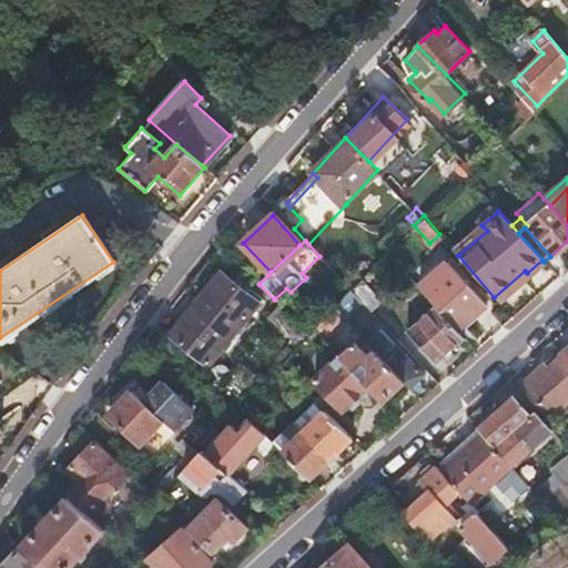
[(446,259),(416,284),(434,304),(455,328),(484,303),(446,259)]
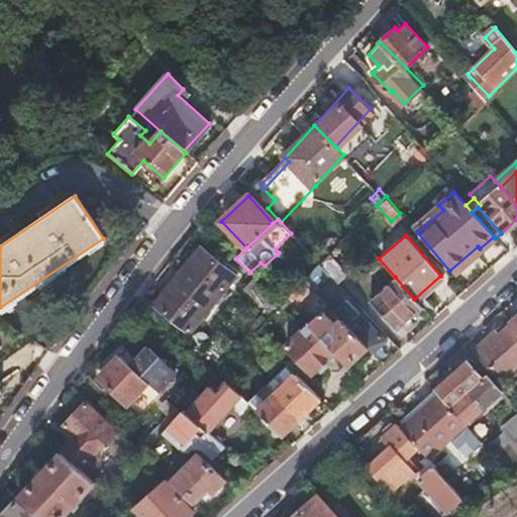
[(449,271),(454,277),(496,239),(495,238),(494,236),(480,248),(478,246),(449,271)]
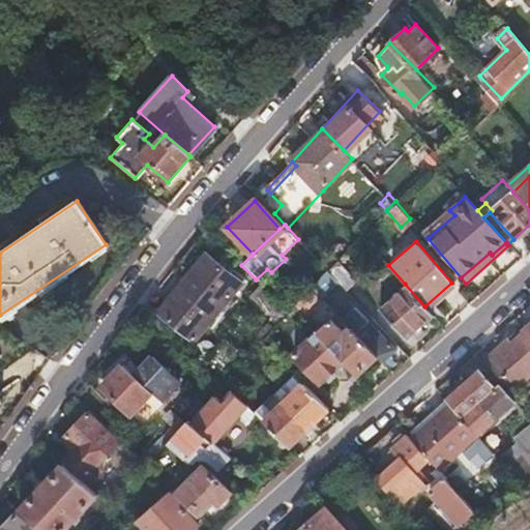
[(203,255),(157,313),(193,342),(239,284),(203,255)]
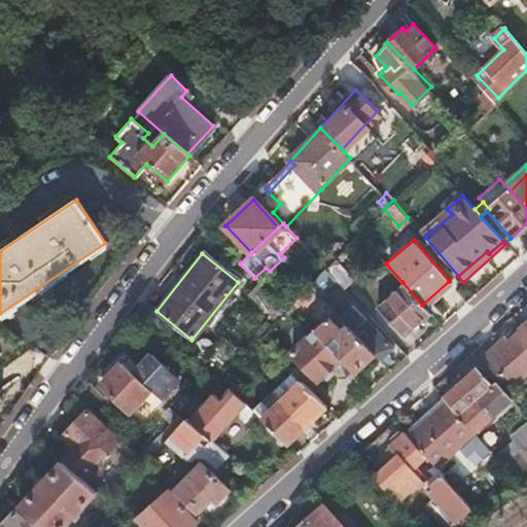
[(336,255),(324,267),(338,281),(343,286),(353,276),(336,255)]
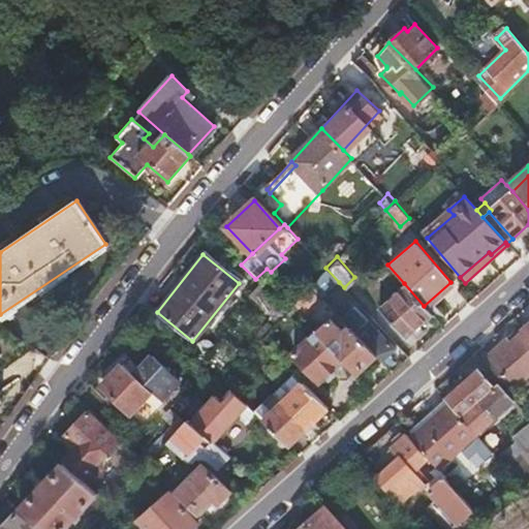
[(339,282),(325,268),(310,284),(323,299),(339,282)]
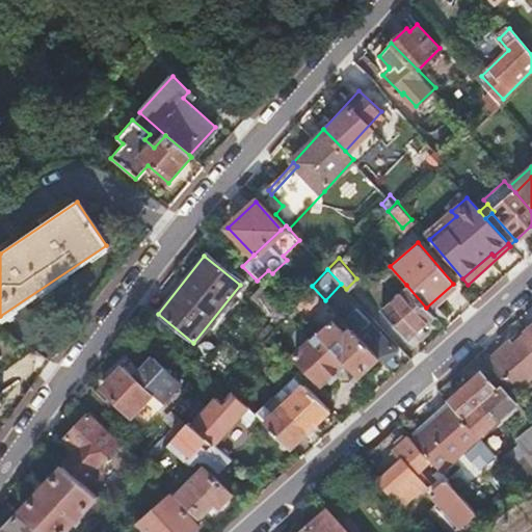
[(277,301),(259,283),(244,298),(275,326),(288,312),(277,301)]
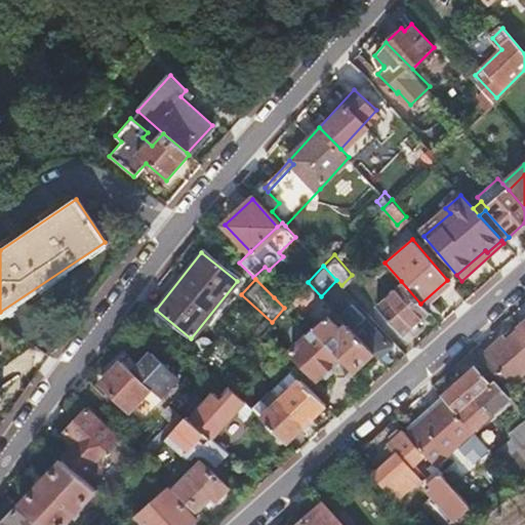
[(401,335),(428,313),(420,304),(401,281),(374,306),(401,335)]
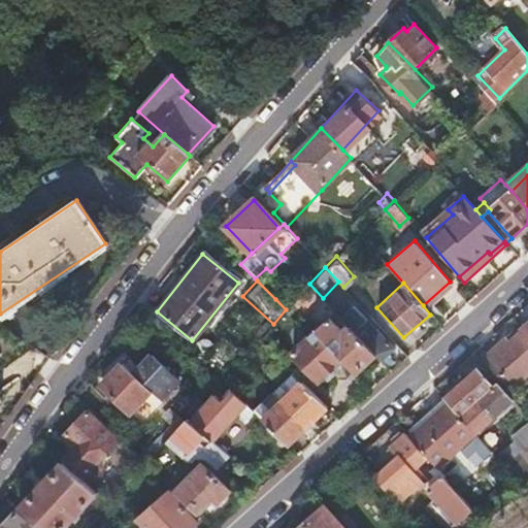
[(298,296),(291,303),(304,318),(323,298),(309,284),(298,296)]
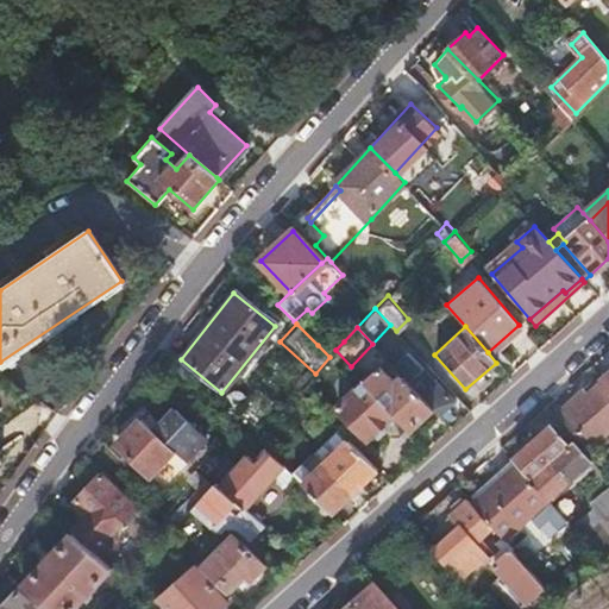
[(332,331),(318,345),(330,357),(336,350),(344,341),(332,331)]
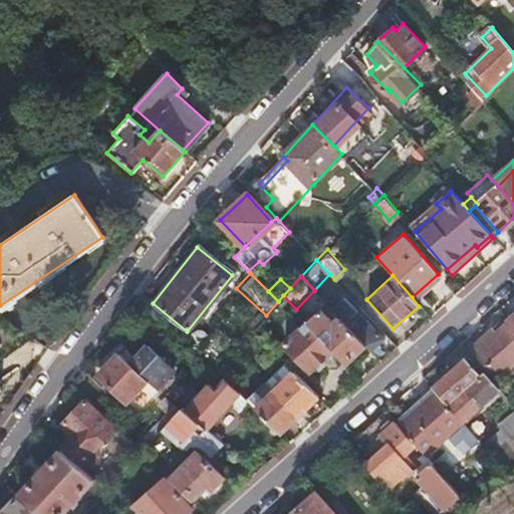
[(331,308),(338,317),(365,346),(369,350),(374,347),(380,341),(343,298),(331,308)]
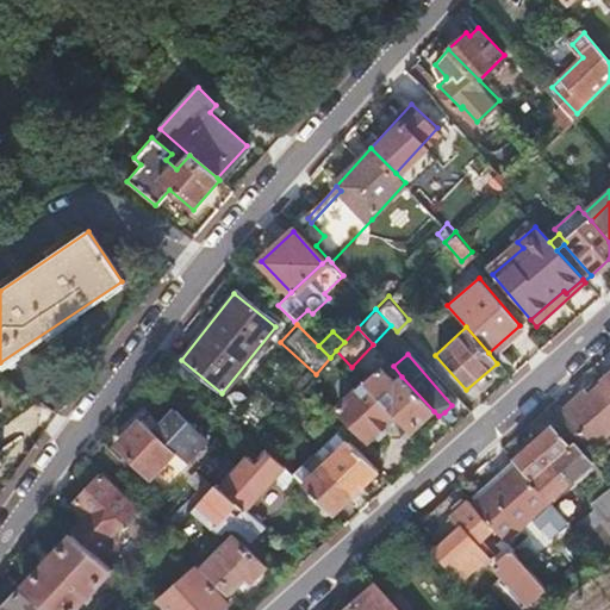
[(379,366),(363,380),(394,414),(410,430),(434,411),(402,377),(394,383),(379,366)]
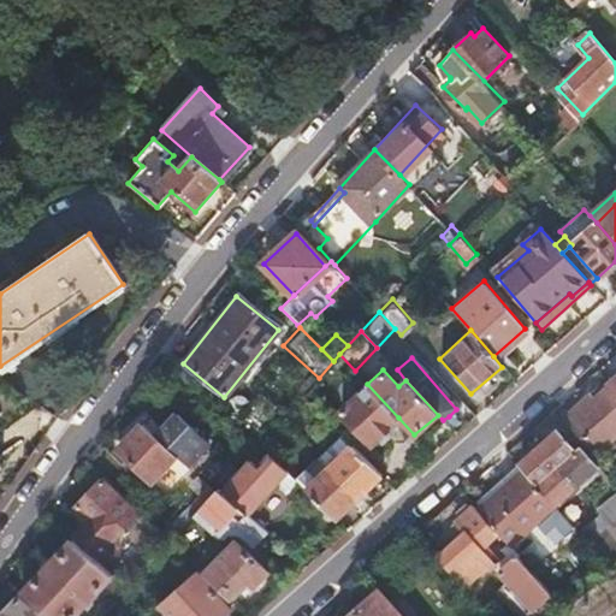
[(398,418),(367,384),(339,408),(369,442),(398,418)]
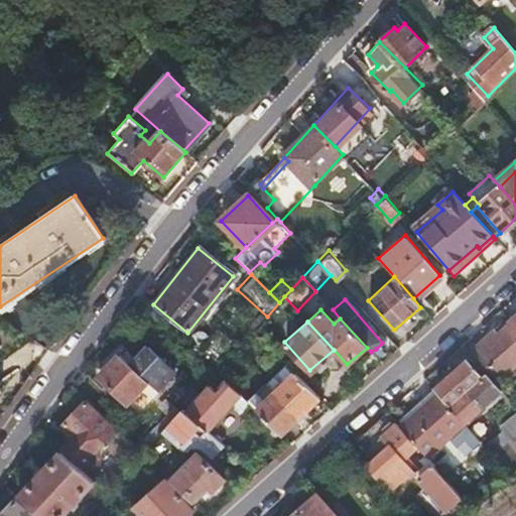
[(515,338),(507,328),(477,354),(499,379),(515,363),(515,338)]
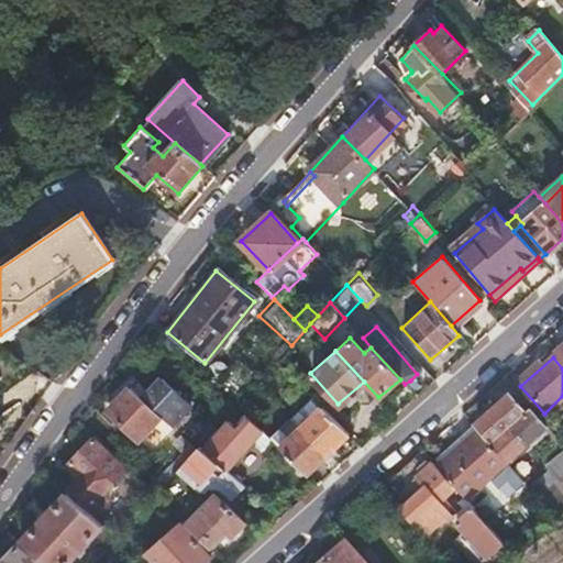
[(190,403),(161,375),(142,396),(130,385),(108,409),(139,438),(153,421),(150,418),(157,410),(173,423),(190,403)]
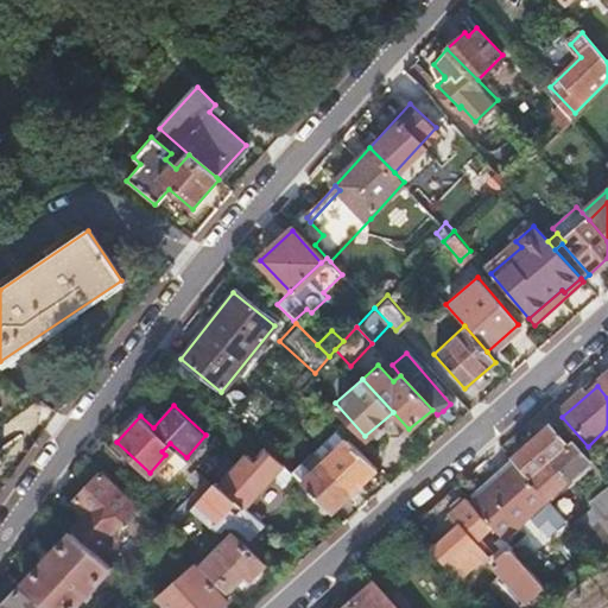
[(443,411),(437,415),(448,428),(454,422),(443,411)]
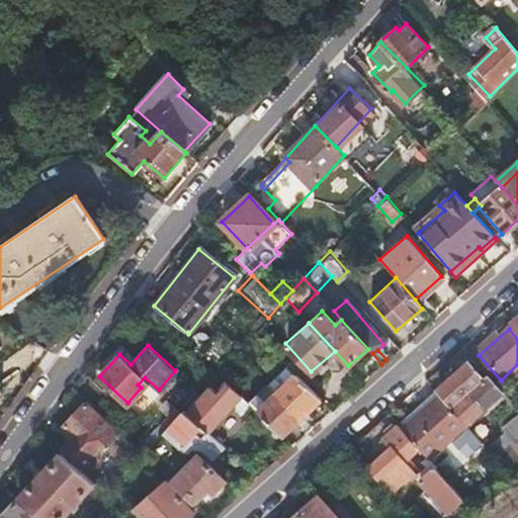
[(265,382),(274,392),(300,417),(320,399),(294,372),(285,363),(265,382)]
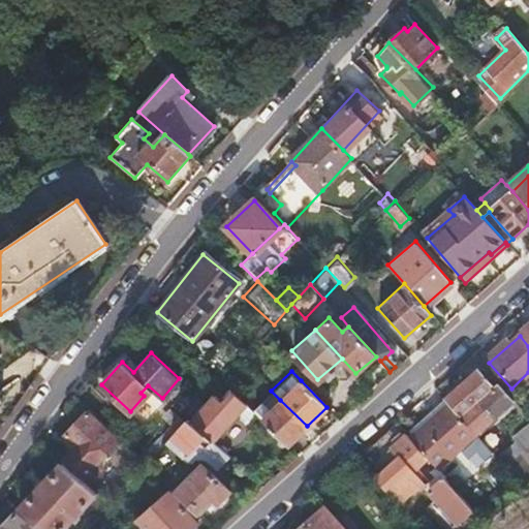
[(515,402),(497,382),(492,387),(478,372),(447,400),(461,415),(458,417),(474,436),(515,402)]
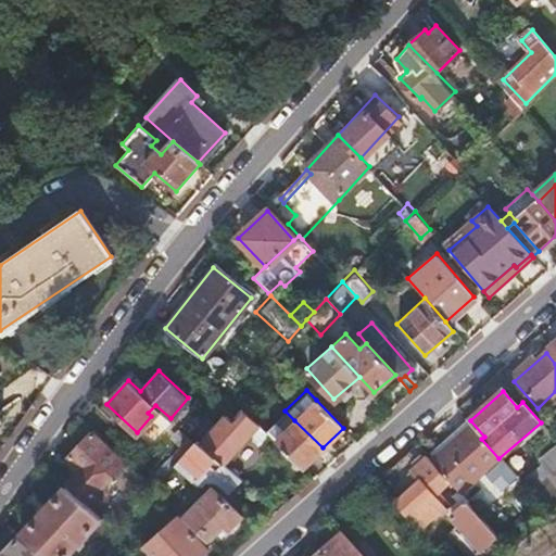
[(262,430),(272,440),(301,467),(323,447),(294,420),(285,411),(262,430)]
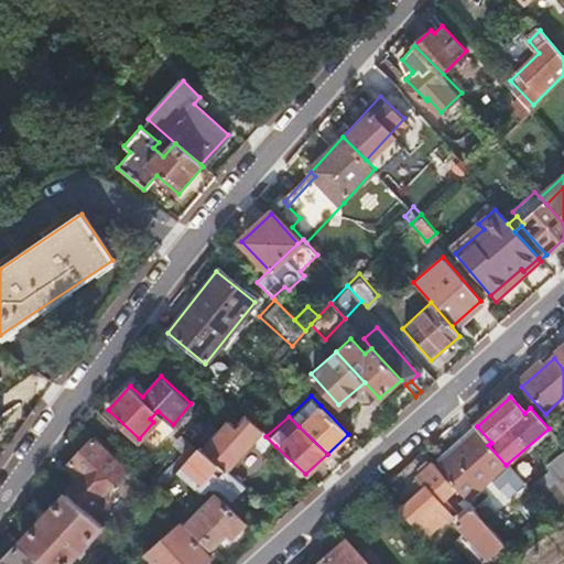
[(228,421),(202,449),(223,468),(260,431),(246,418),(235,429),(228,421)]
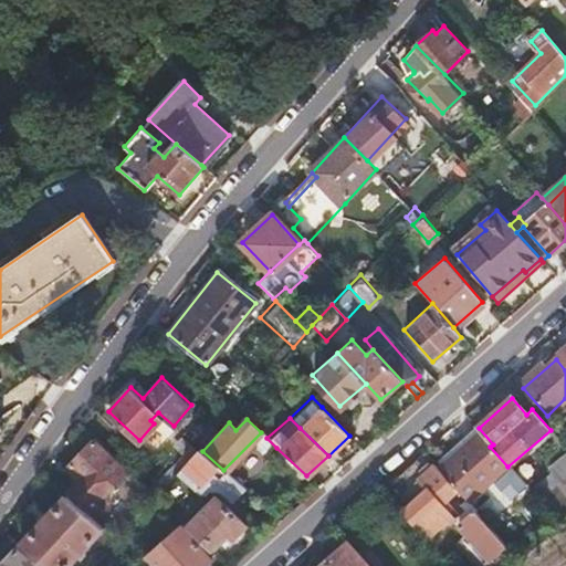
[(437,470),(457,493),(467,503),(469,505),(494,481),(496,484),(495,485),(510,503),(526,488),(509,469),(507,467),(490,447),(478,433),(437,470)]
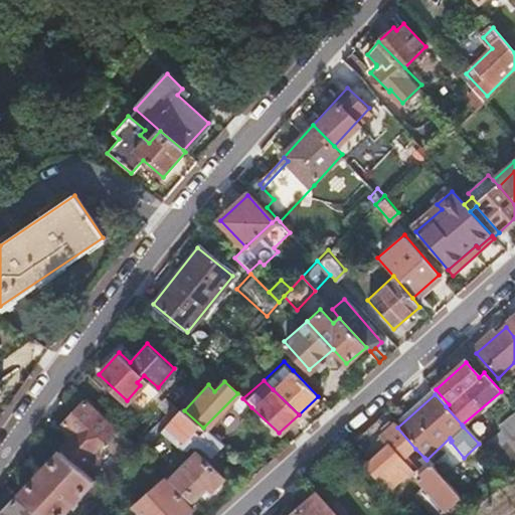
[(115,426),(86,398),(61,423),(72,434),(58,448),(76,465),(115,426)]
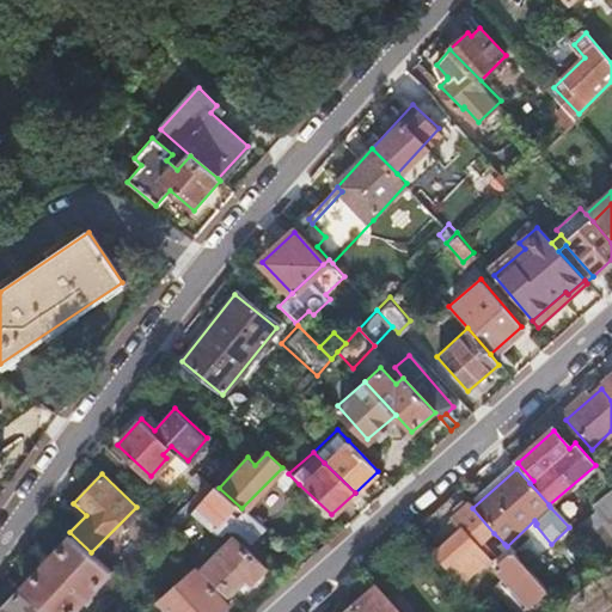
[(193,488),(197,491),(204,497),(212,489),(201,478),(193,488)]
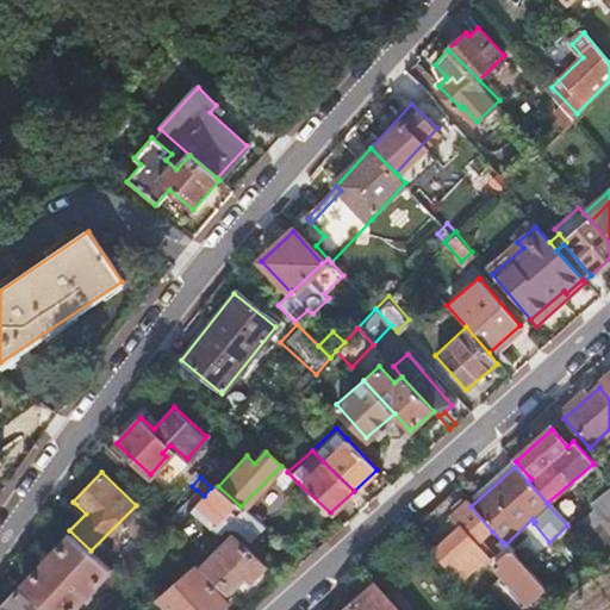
[(204,496),(191,510),(213,534),(221,527),(241,506),(218,486),(216,483),(211,487),(204,496)]
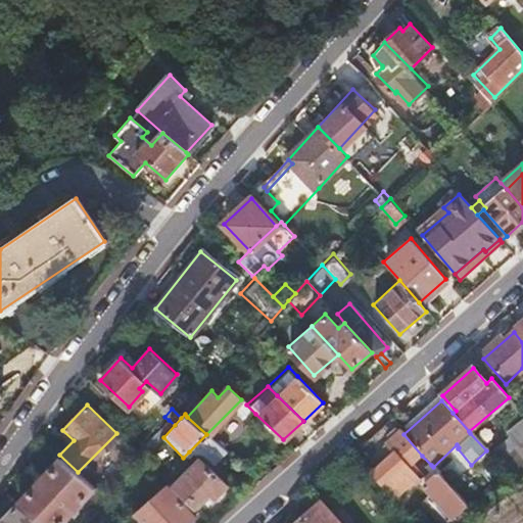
[(137,454),(143,459),(152,448),(163,437),(175,425),(169,420),(137,454)]
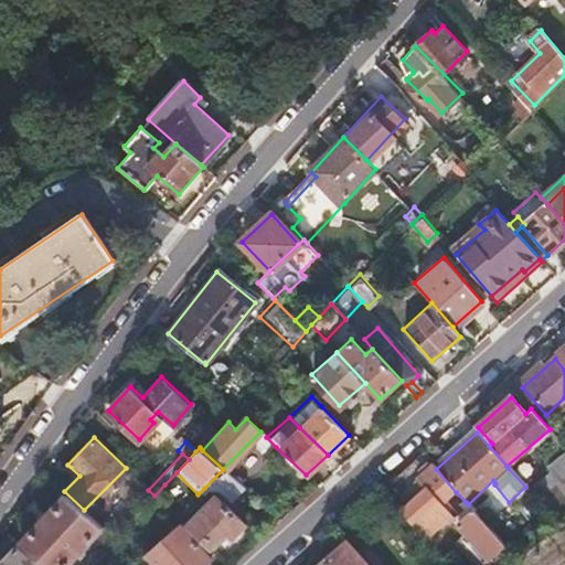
[(553,519),(564,507),(564,459),(552,472),(555,477),(533,496),(553,519)]
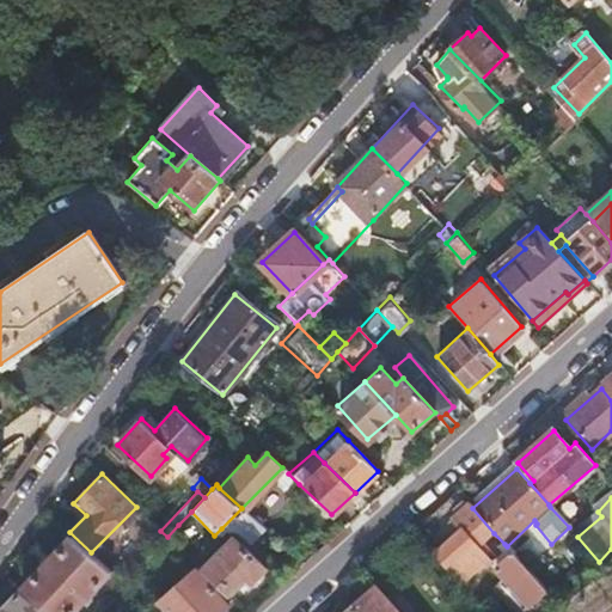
[(460,530),(432,555),(448,573),(494,533),(472,508),(469,505),(452,520),(460,530)]
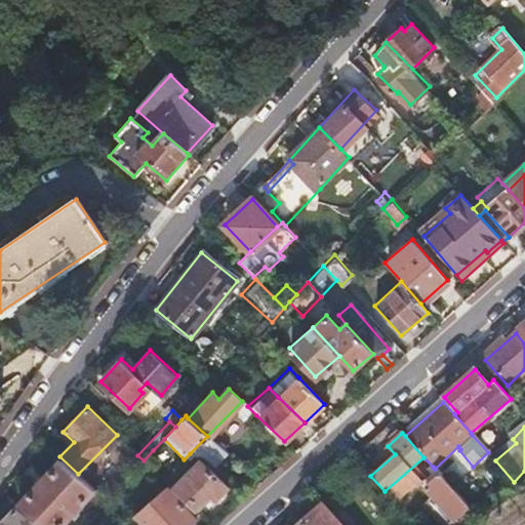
[(59,456),(16,502),(33,519),(39,524),(59,524),(94,488),(78,474),(59,456)]
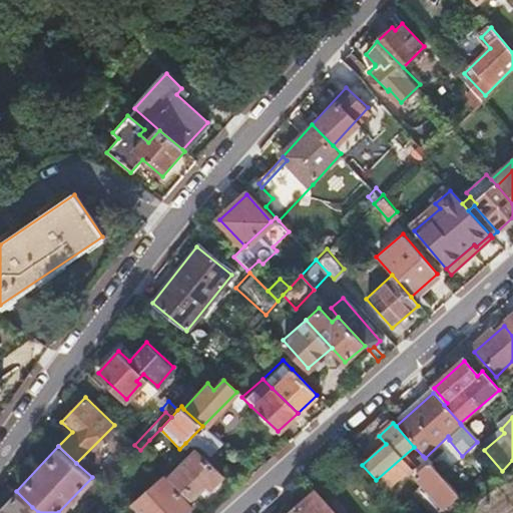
[(194,451),(167,477),(188,498),(204,482),(209,487),(221,475),(194,451)]
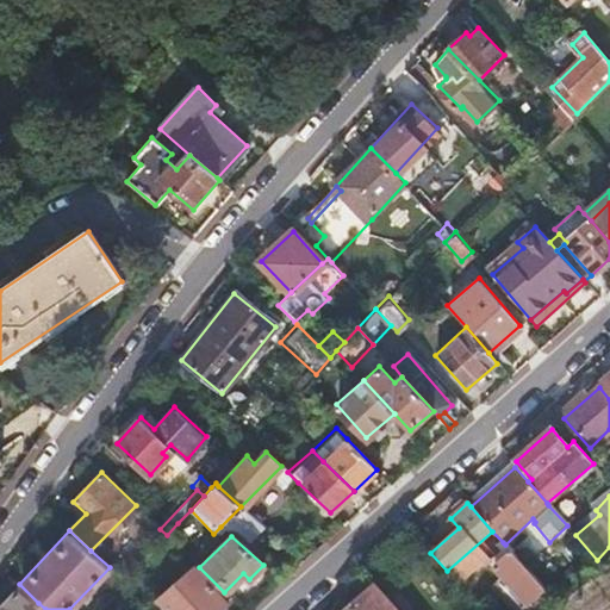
[(527,605),(545,589),(505,545),(503,542),(496,548),(506,560),(496,570),(527,605)]
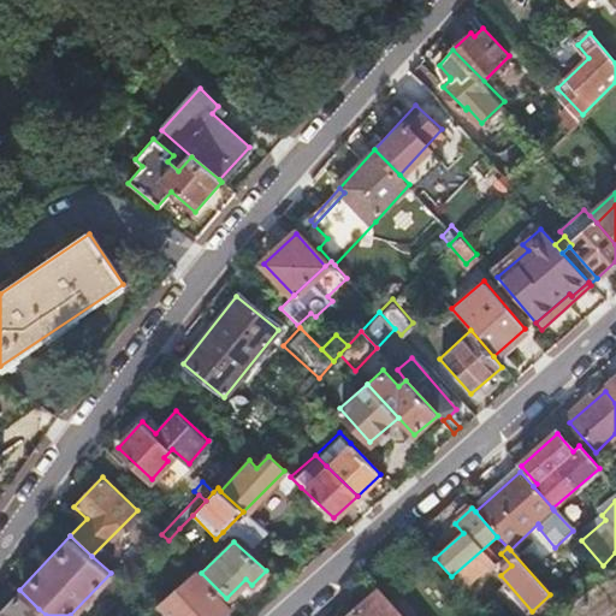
[(166,615),(164,615),(219,615),(225,610),(195,575),(159,606),(166,615)]
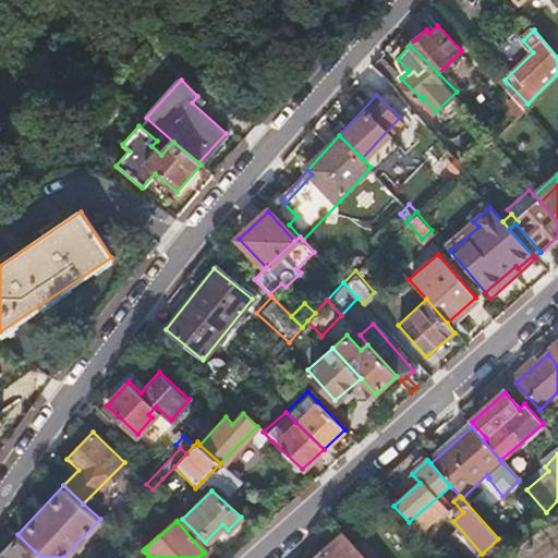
[(363,557),(343,534),(315,557),(363,557)]
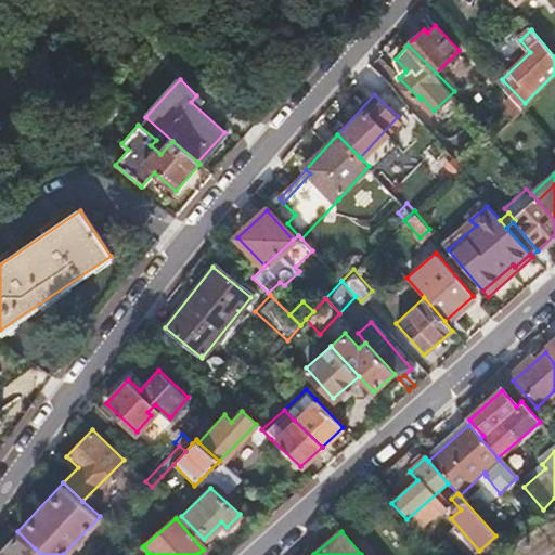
[(41,554),(35,549),(30,553),(10,533),(0,542),(0,554),(41,554)]
